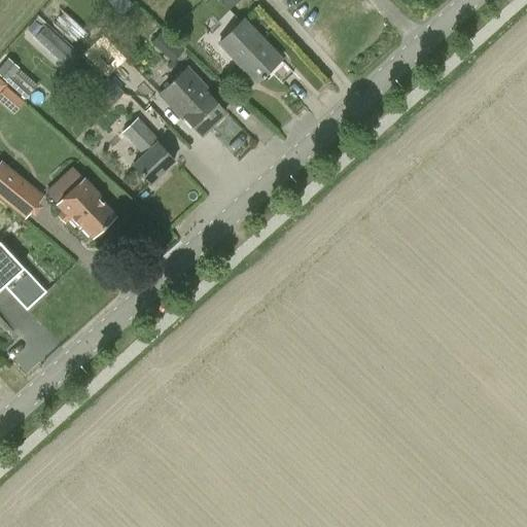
[(201,0),(217,19),(239,0),(201,0)]
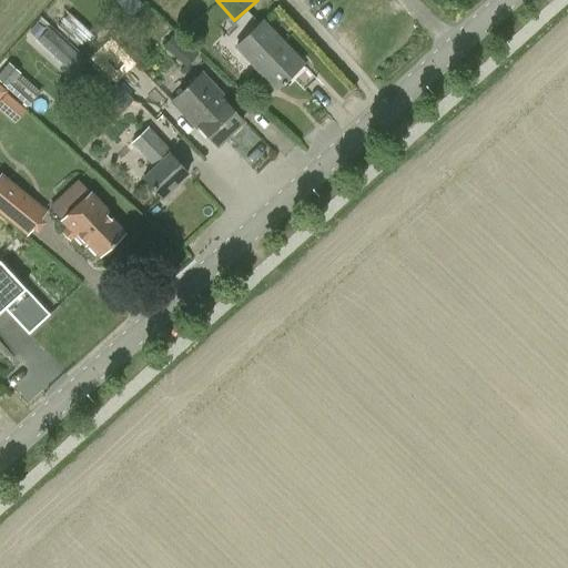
[(241,42),(259,20),(249,11),(231,33),(241,42)]
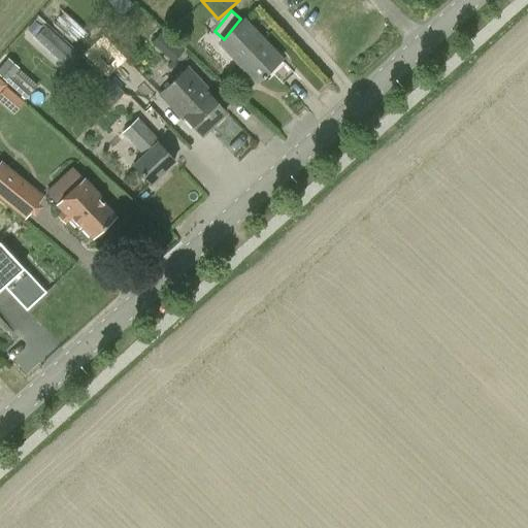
[(66,11),(55,24),(74,41),(86,28),(66,11)]
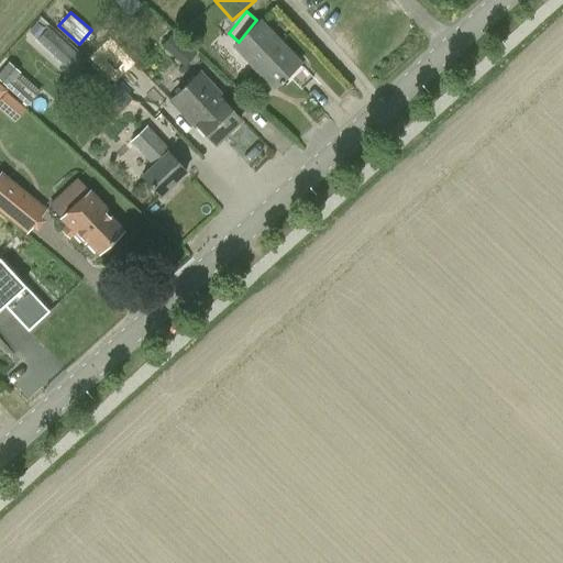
[(315,78),(299,63),(300,62),(261,21),(234,45),(274,87),(286,75),(301,89),(315,78)]
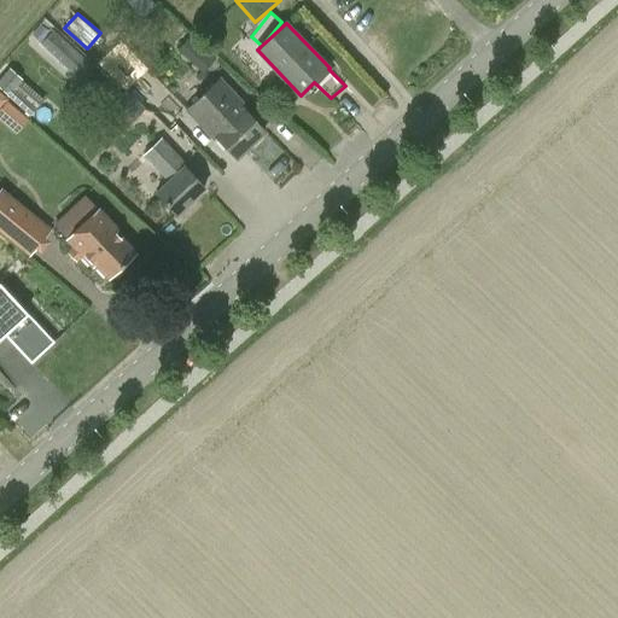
[(53,29),(40,44),(76,77),(89,63),(53,29)]
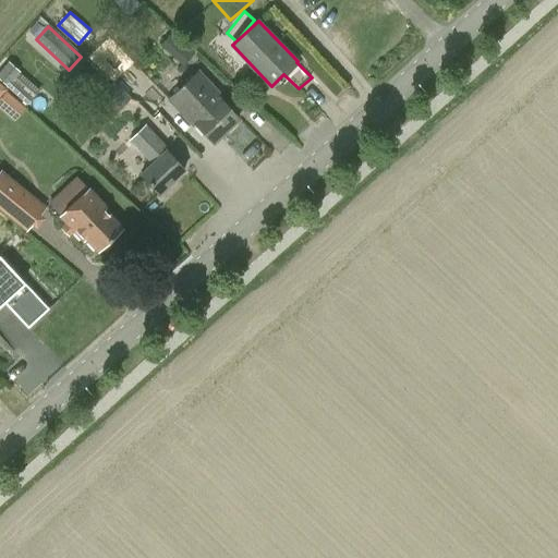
[(161,43),(183,62),(193,51),(171,32),(161,43)]
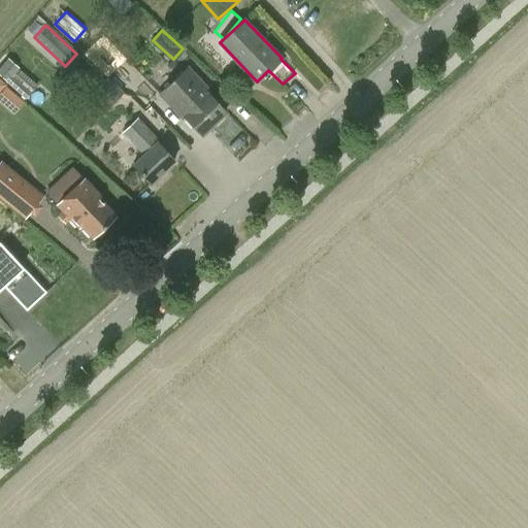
[(0,74),(27,97),(37,86),(4,58),(0,62),(0,74)]
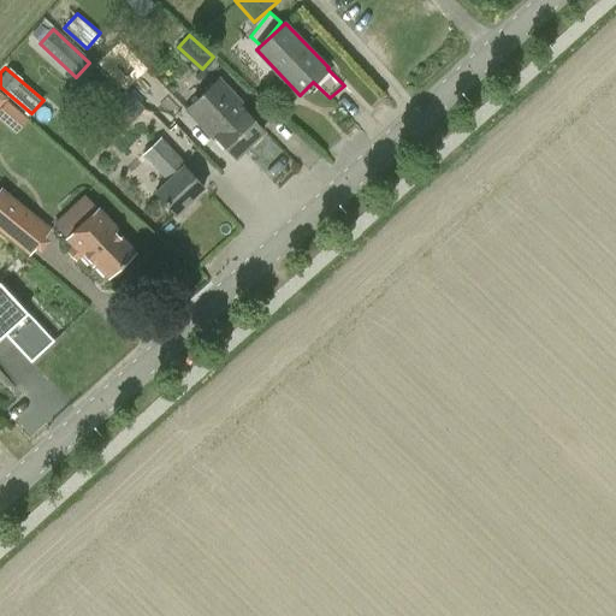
[(265,131),(246,111),(249,107),(219,76),(184,110),(187,112),(185,114),(147,71),(134,84),(171,126),(175,123),(193,141),(203,130),(214,140),(218,137),(236,158),(265,131)]
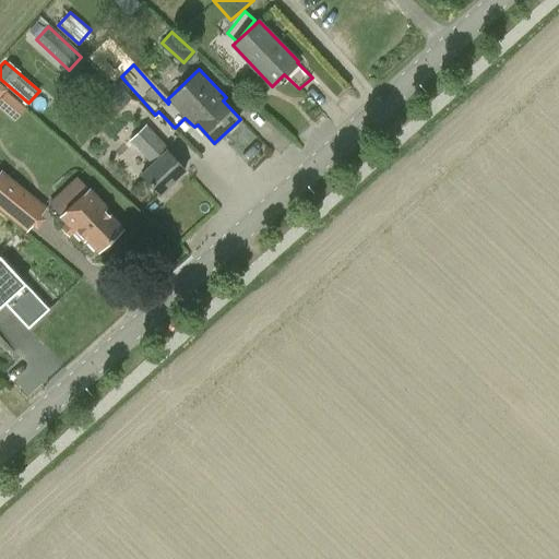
[(97,95),(114,111),(128,97),(111,81),(97,95)]
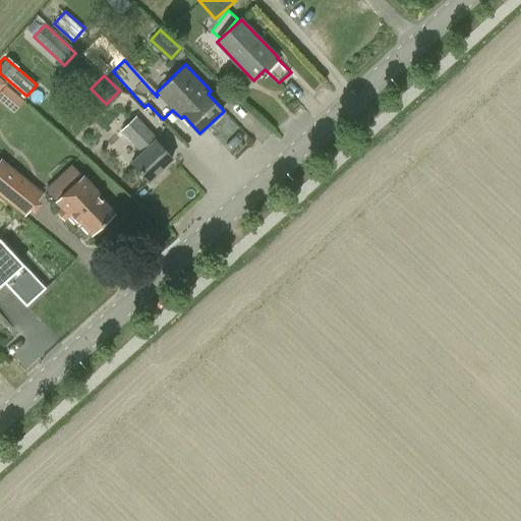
[(165,121),(163,119),(148,104),(145,107),(120,131),(141,154),(131,163),(149,181),(173,159),(156,140),(150,133),(165,121)]
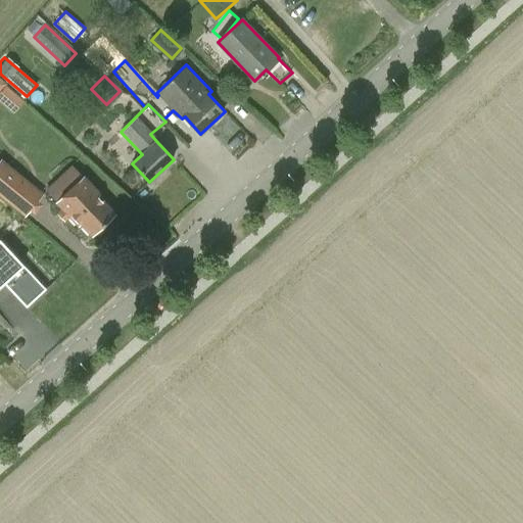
[(0,159),(0,196),(25,217),(31,210),(34,214),(42,203),(39,200),(44,194),(1,158),(0,159)]
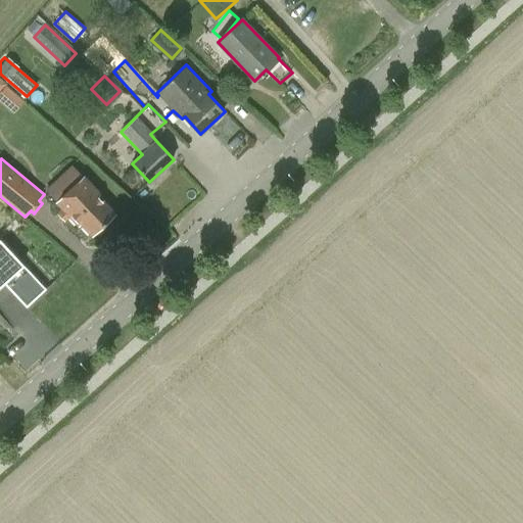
[(57,203),(62,209),(57,214),(65,222),(70,218),(78,226),(81,223),(92,235),(115,212),(97,193),(99,191),(85,177),(57,203)]
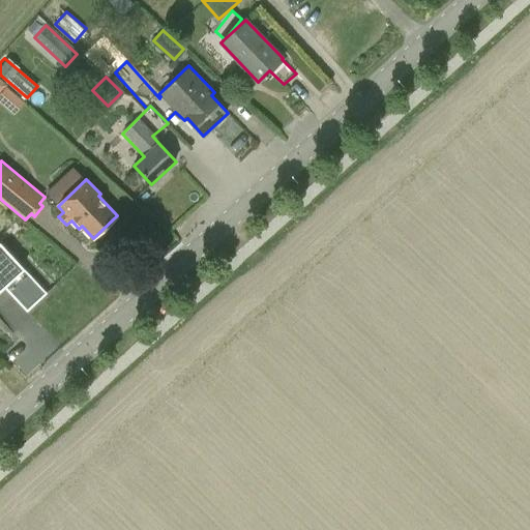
[(0,290),(4,287),(27,312),(47,293),(0,242),(0,290)]
